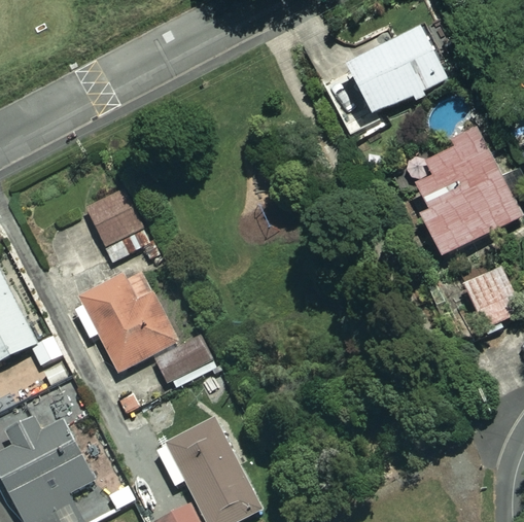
[(448,78),(423,28),(348,66),(373,116),(448,78)]
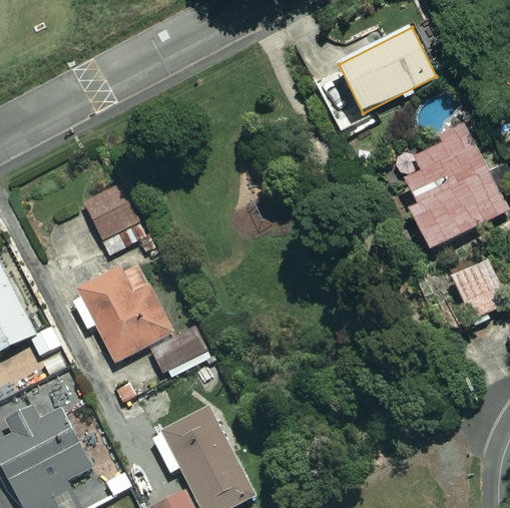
[(506,209),(463,123),(394,158),(417,203),(409,207),(430,248),(506,209)]
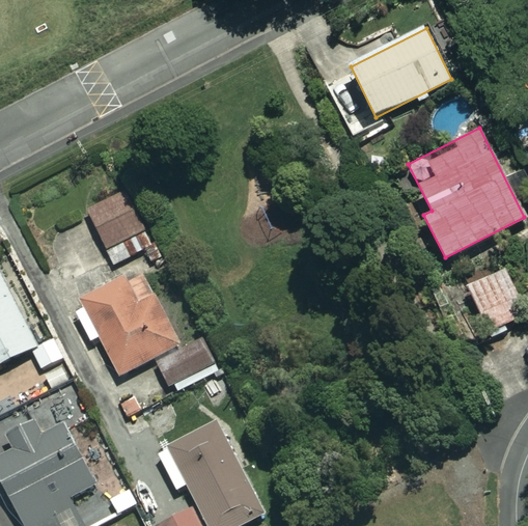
[(160,255),(122,188),(85,209),(115,261),(143,246),(151,260),(160,255)]
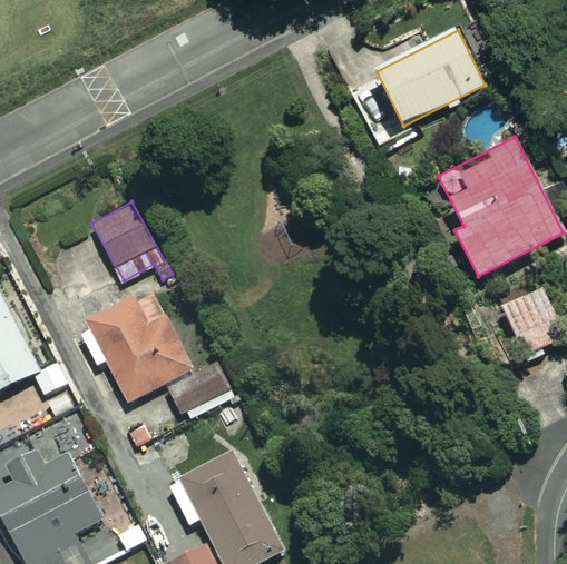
[(165,381),(194,370),(150,286),(76,325),(96,364),(105,359),(126,401),(165,381)]
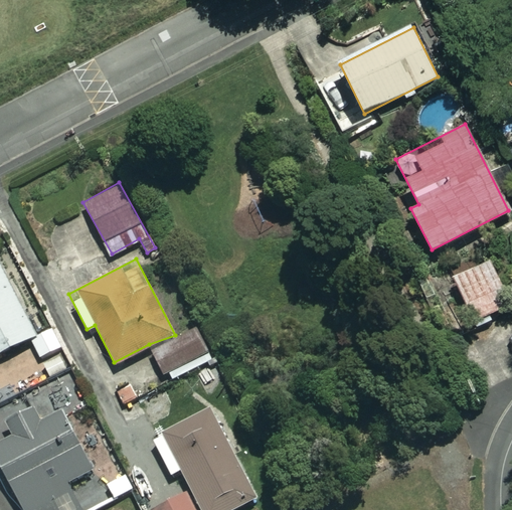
[(505,305),(488,262),(454,276),(471,319),(505,305)]
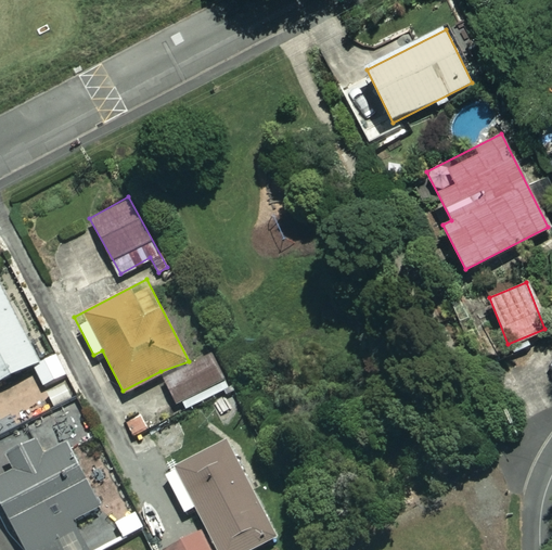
[(0,379),(37,360),(0,285),(0,379)]
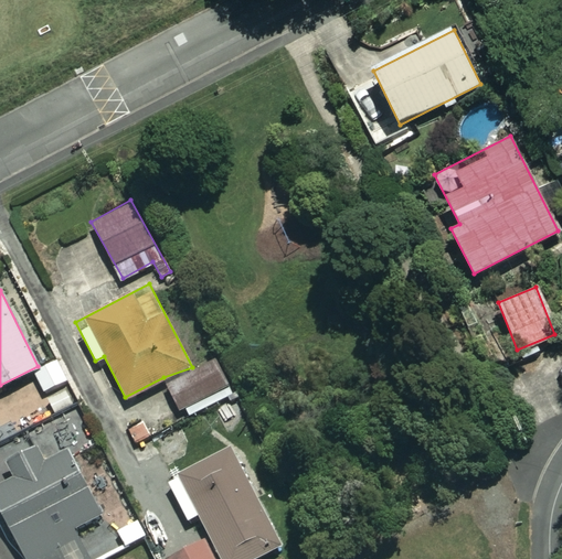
[(192,367),(163,377),(183,416),(210,401),(222,425),(243,415),(213,356),(192,367)]
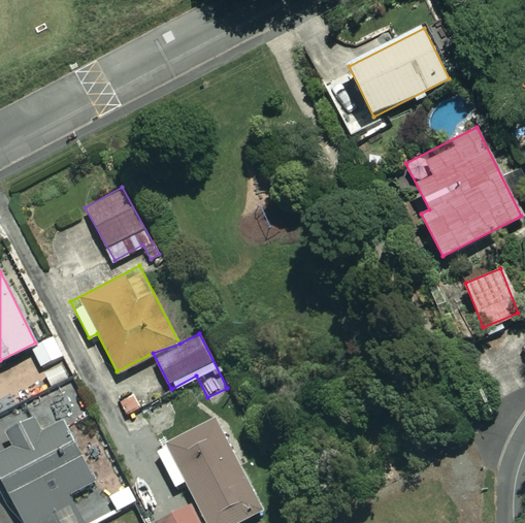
[(64,355),(53,334),(30,347),(41,367),(64,355)]
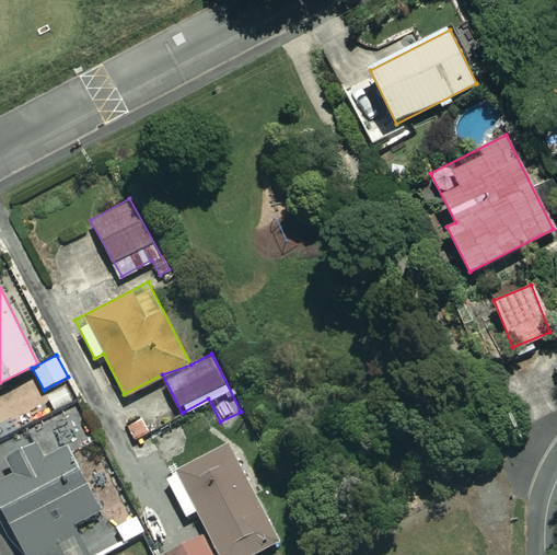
[(225,442),(175,469),(177,472),(167,477),(187,515),(196,509),(220,554),(248,554),(278,540),(225,442)]
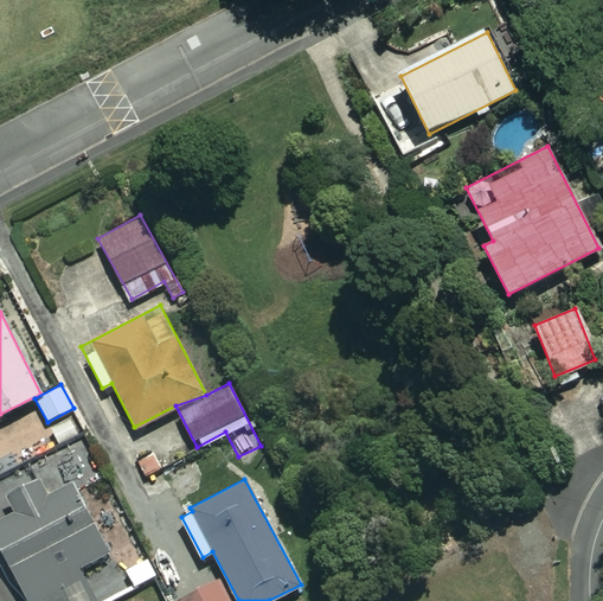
[(46,498),(37,480),(6,497),(14,512),(0,519),(0,543),(31,600),(96,600),(77,566),(108,550),(72,484),(46,498)]
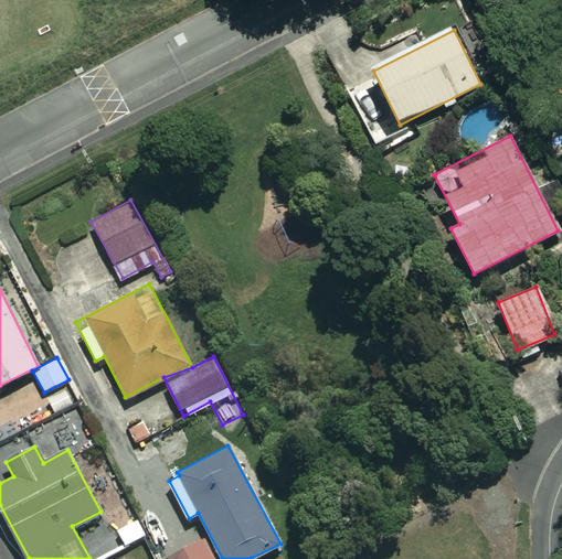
[(214,558),(203,537),(163,558),(214,558)]
